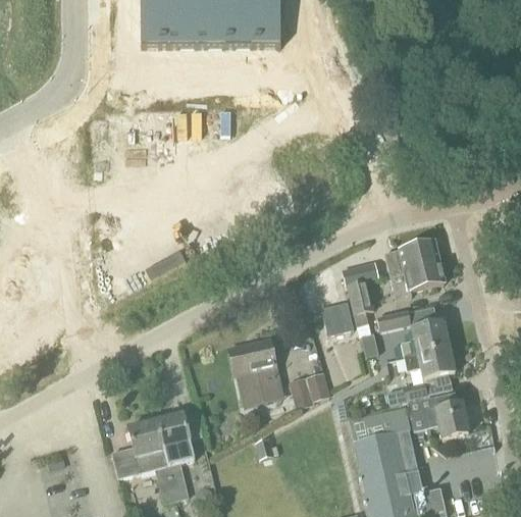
[(142,0),(142,48),(169,48),(169,0),(142,0)]
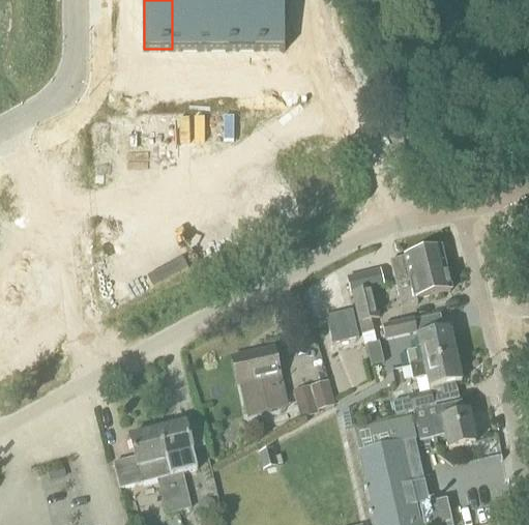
[(172,0),(172,49),(201,48),(200,0),(172,0)]
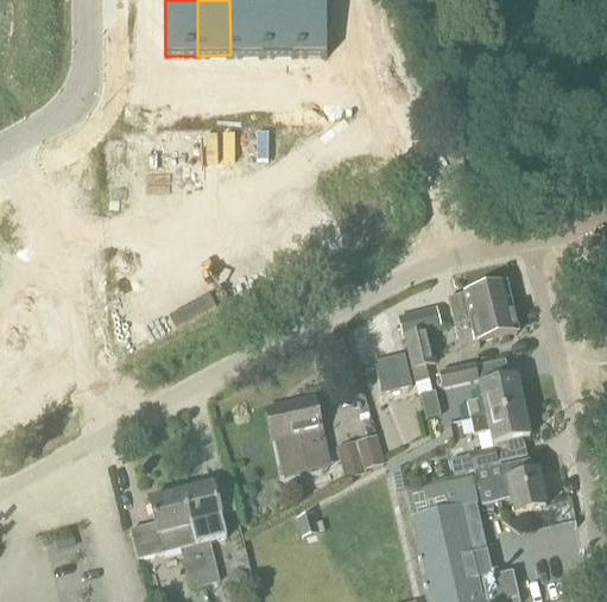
[(229,0),(231,55),(263,55),(261,0),(229,0)]
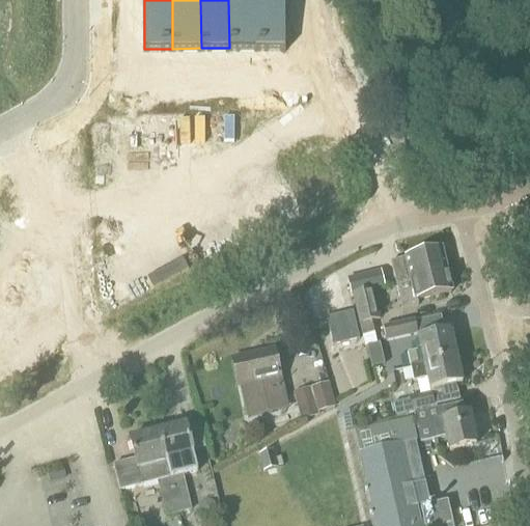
[(228,0),(229,48),(257,48),(256,0),(228,0)]
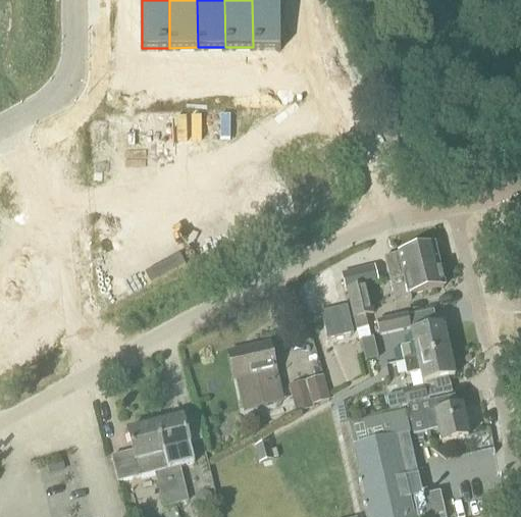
[(252,0),(253,47),(281,47),(280,0),(252,0)]
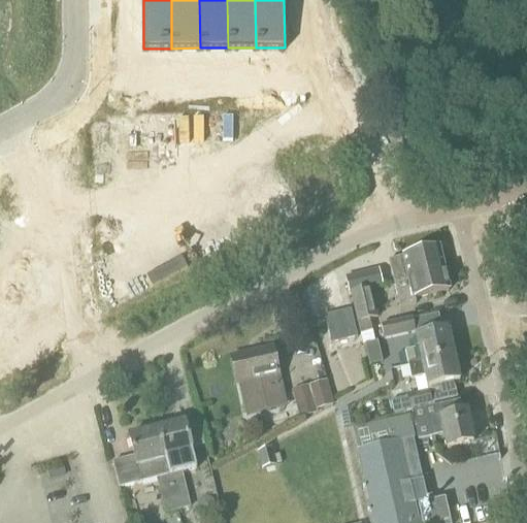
[(394,149),(399,159),(409,154),(404,143),(394,149)]
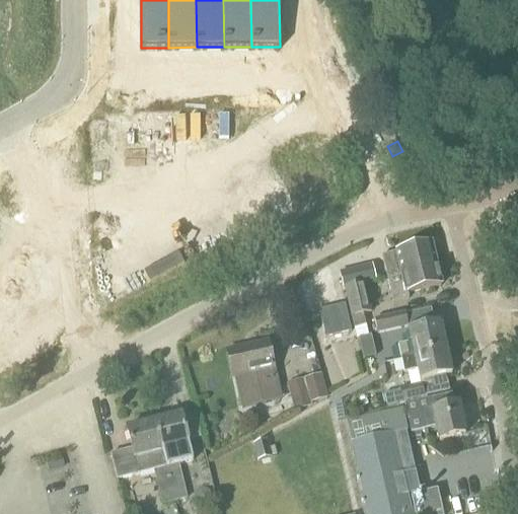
[(310,144),(298,149),(301,155),(313,150),(310,144)]
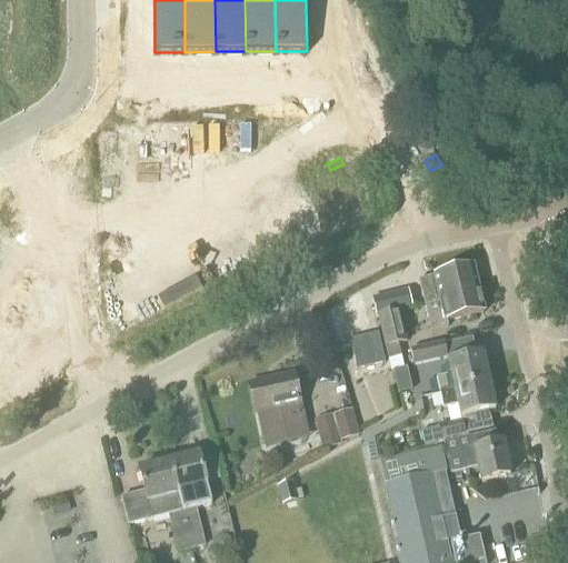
[(426,299),(480,285),(475,263),(420,277),(426,299)]
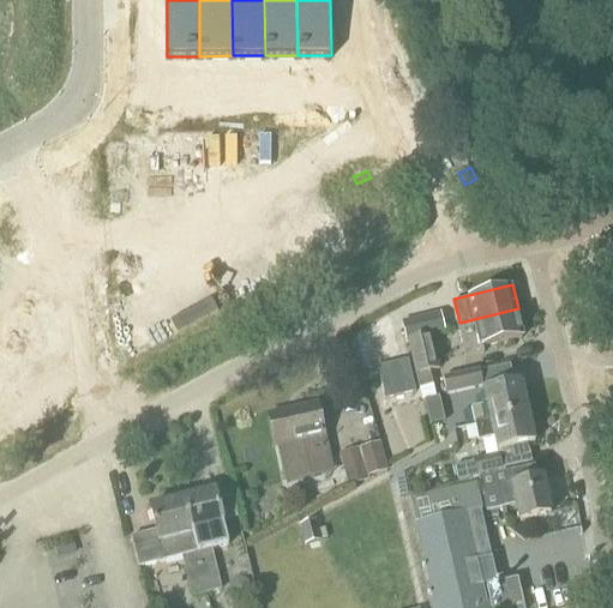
[(518,308),(460,323),(467,354),(486,349),(484,343),(524,333),(518,308)]
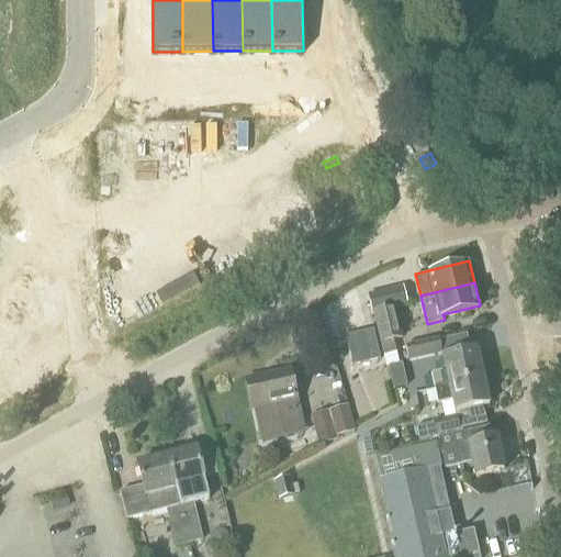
[(404,283),(386,288),(390,303),(394,302),(396,302),(407,299),(404,283)]
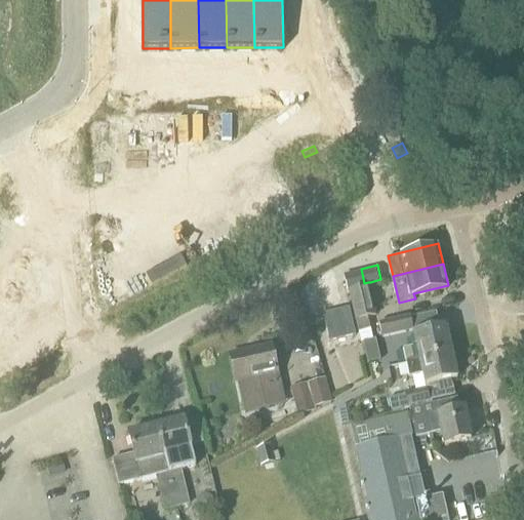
[(377,312),(370,282),(368,282),(364,283),(349,286),(356,317),(377,312)]
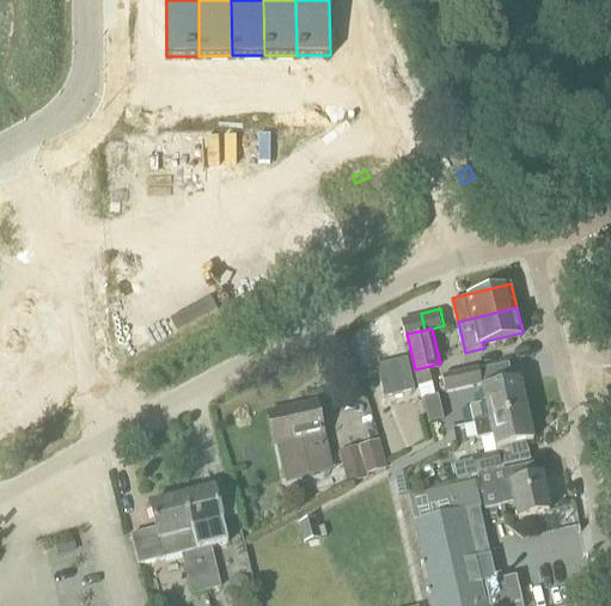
[(415,386),(408,355),(378,361),(385,393),(415,386)]
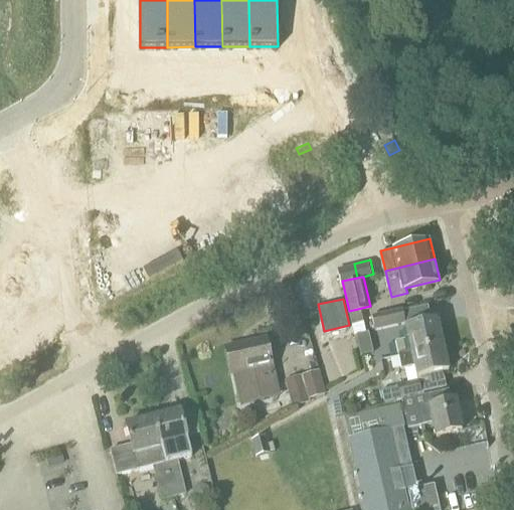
[(402,307),(372,314),(375,328),(405,321),(402,307)]
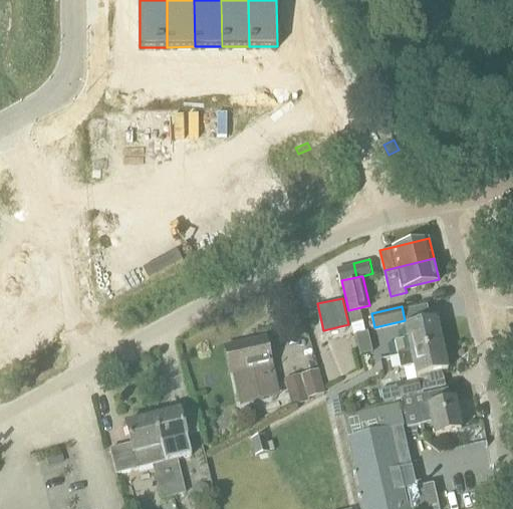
[(408,334),(396,337),(398,349),(442,339),(437,317),(406,324),(408,334)]
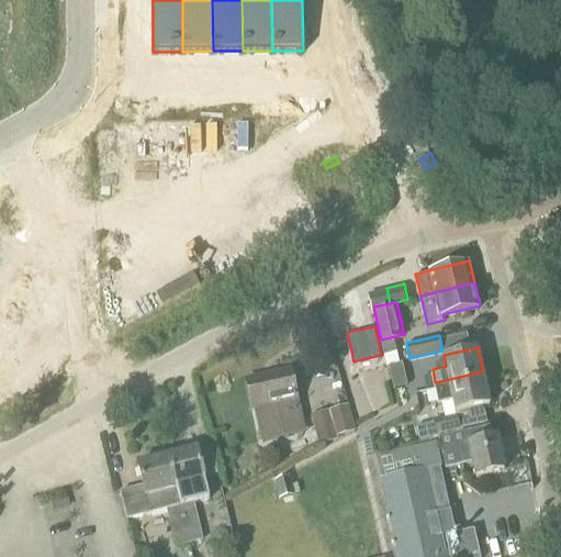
[(291,366),(250,376),(261,426),(305,418),(300,396),(298,396),(291,366)]
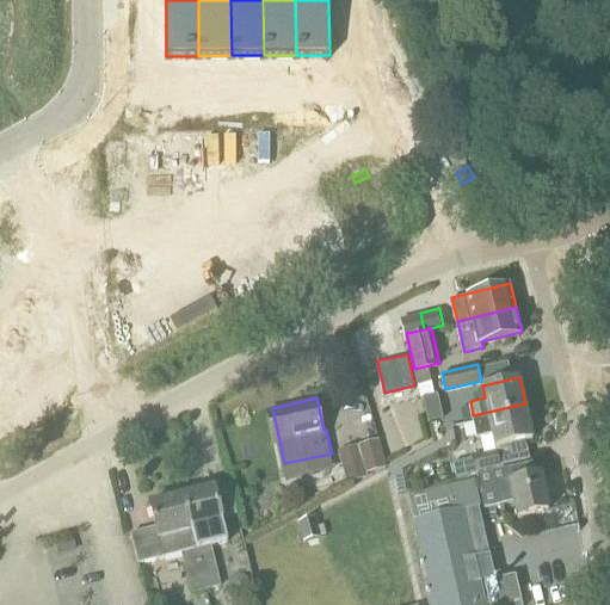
[(525,403),(473,415),(478,434),(492,431),(495,445),(534,436),(525,403)]
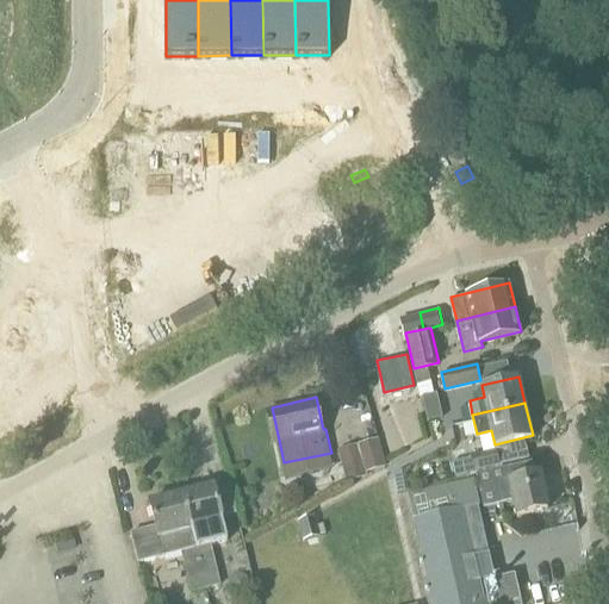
[(366,468),(385,465),(378,436),(358,441),(337,448),(347,478),(367,472),(366,468)]
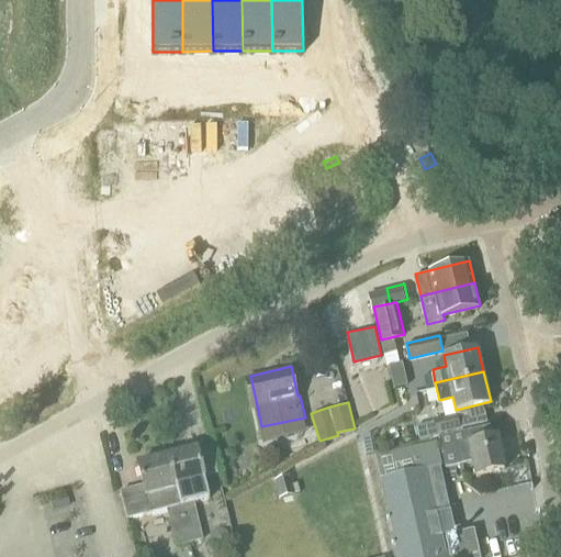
[(437,431),(437,432),(461,426),(458,412),(434,418),(429,420),(432,432),(437,431)]
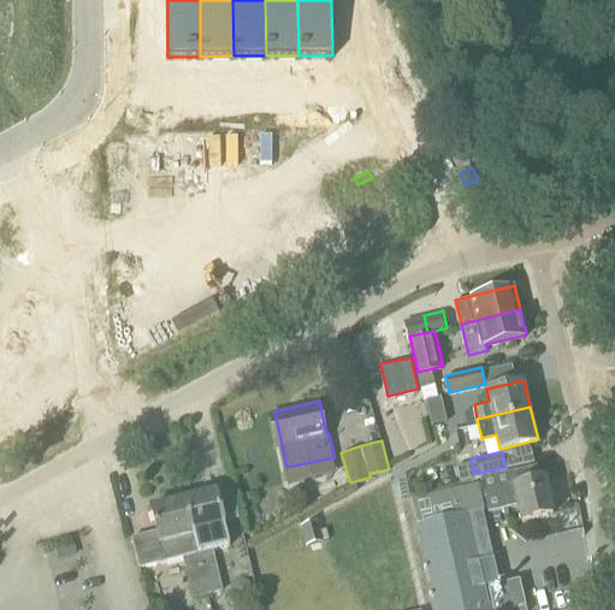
[(514,468),(482,475),(489,509),(506,505),(506,504),(519,502),(522,517),(554,511),(554,510),(545,475),(518,483),(514,468)]
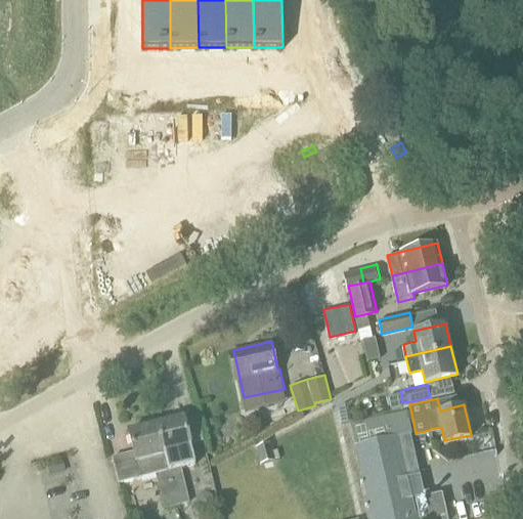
[(356,443),(373,518),(417,518),(407,474),(419,472),(415,458),(404,461),(398,434),(411,431),(406,408),(351,421),(356,443)]
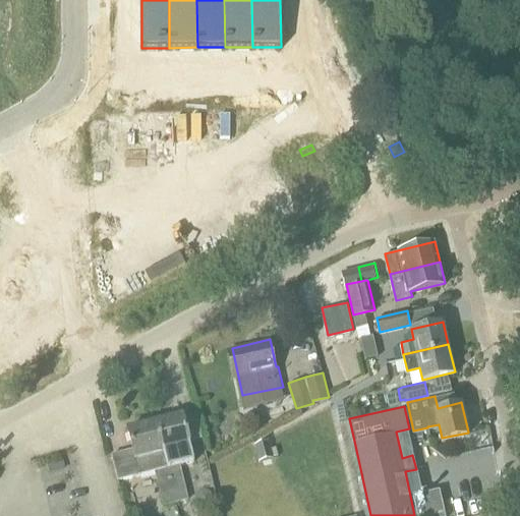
[(168,472),(181,469),(180,462),(194,458),(183,413),(155,419),(168,472)]
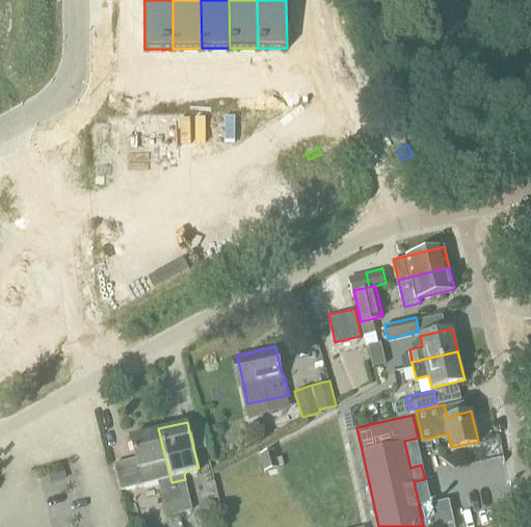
[(164,499),(188,493),(185,479),(171,482),(158,428),(131,436),(136,456),(116,462),(123,486),(159,478),(164,499)]
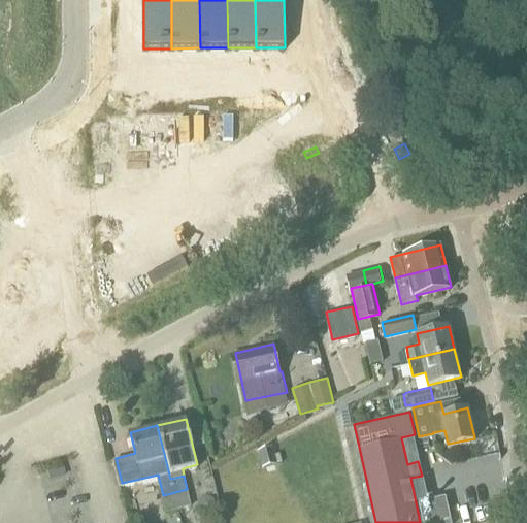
[(272,444),(259,448),(263,465),(276,461),(272,444)]
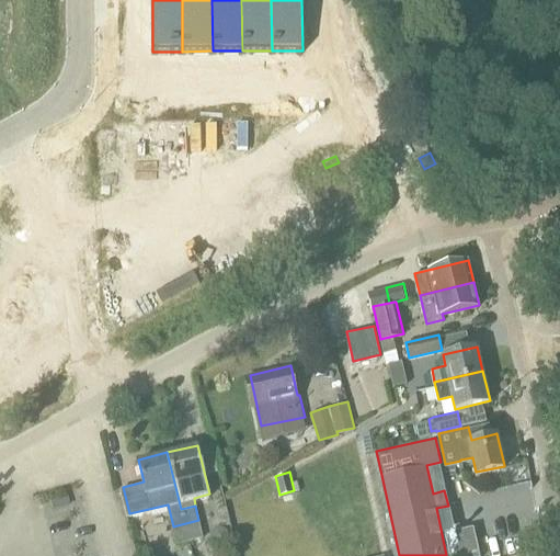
[(203,534),(198,520),(173,526),(176,541),(203,534)]
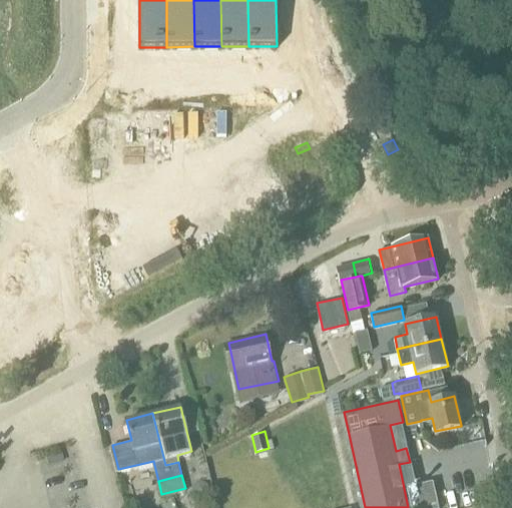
[(412,507),(439,507),(433,480),(407,486),(412,507)]
